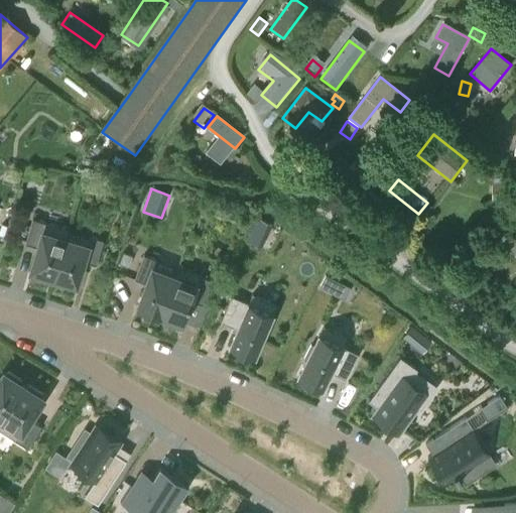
[(0,236),(6,239),(13,215),(0,211),(0,236)]
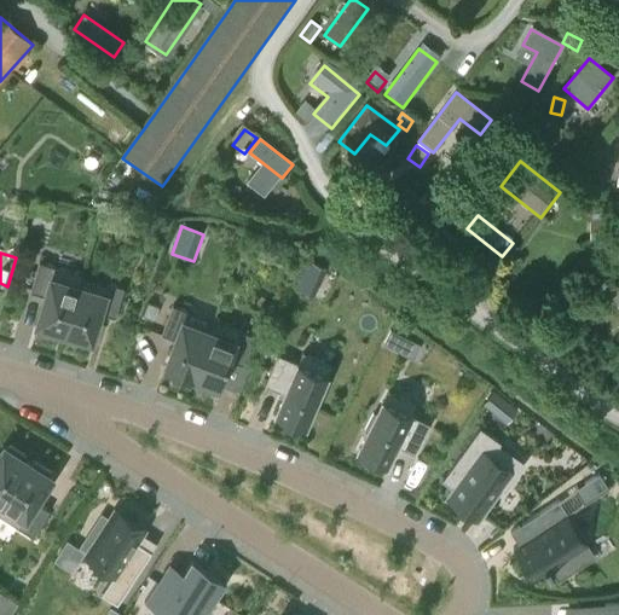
[(307,262),(296,289),(313,296),(325,270),(307,262)]
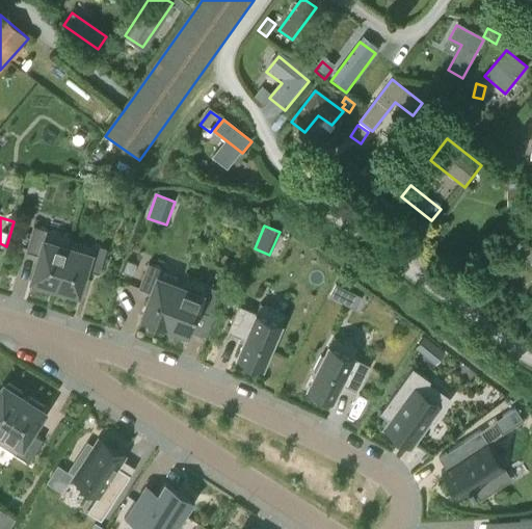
[(71,238),(34,228),(26,253),(40,257),(32,281),(35,282),(34,285),(51,290),(51,287),(55,288),(71,238)]
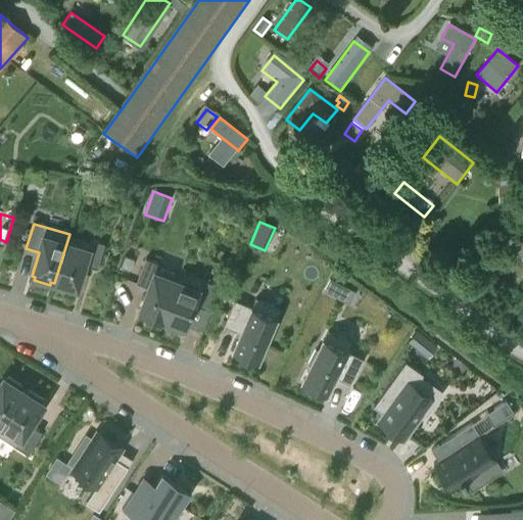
[(522,230),(511,247),(522,256),(522,230)]
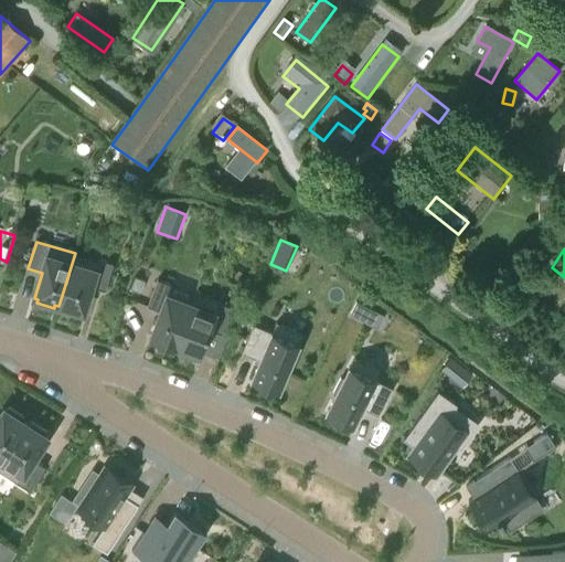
[(97,265),(73,258),(59,306),(63,307),(63,310),(80,316),(81,313),(84,314),(92,288),(105,292),(114,265),(98,261),(97,265)]
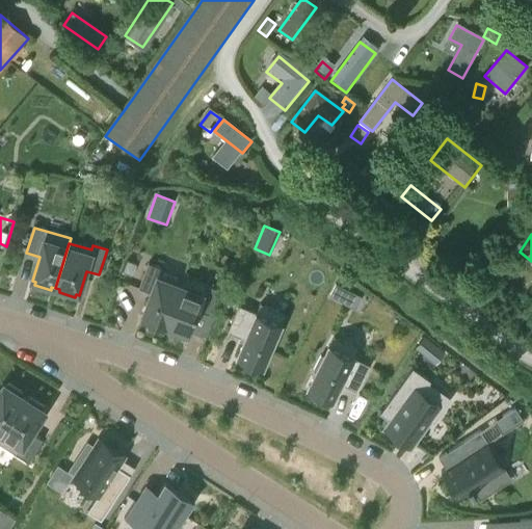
[(128,263),(124,274),(133,278),(137,266),(128,263)]
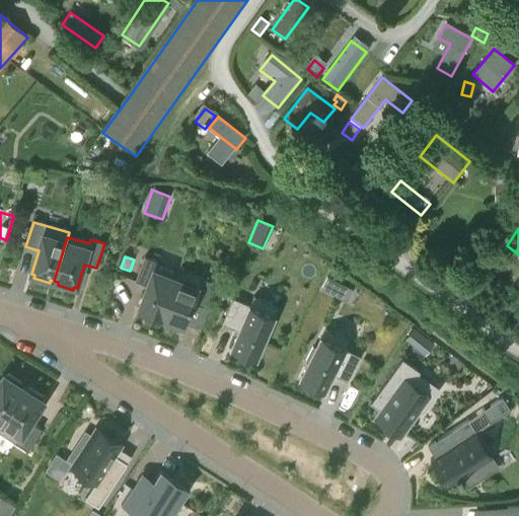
[(158,264),(145,259),(136,282),(148,287),(139,309),(143,311),(142,314),(157,320),(158,317),(161,318),(177,276),(156,268),(158,264)]
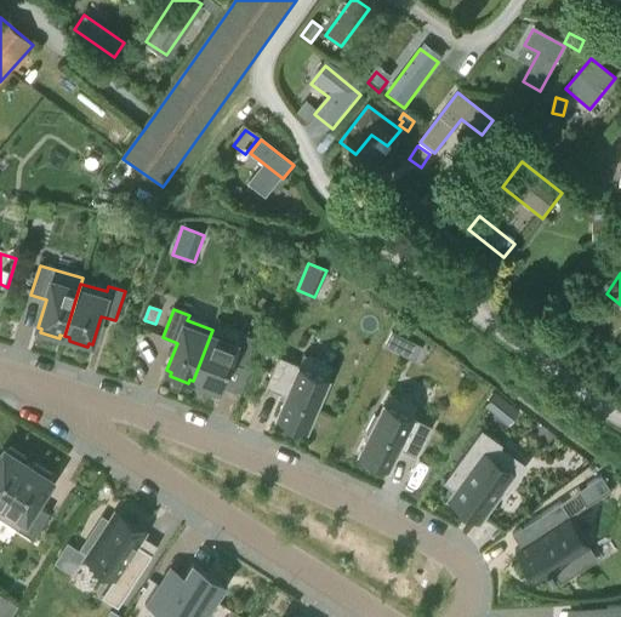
[(582,333),(592,321),(581,313),(571,326),(582,333)]
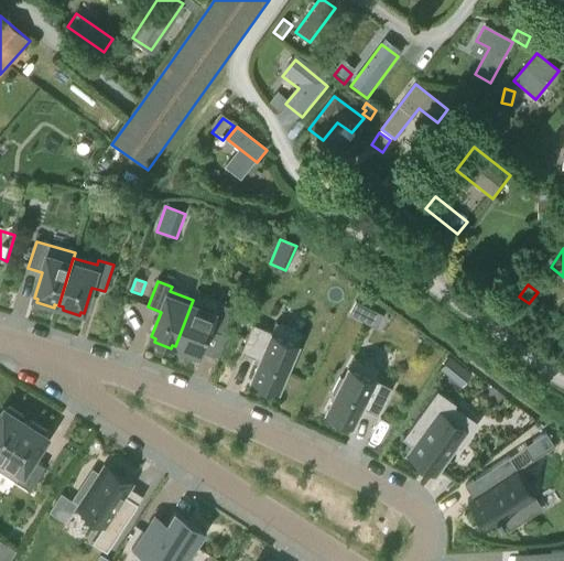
[(231,309),(195,294),(193,300),(175,346),(180,347),(179,351),(196,357),(197,354),(201,355),(209,331),(223,335),(231,309)]
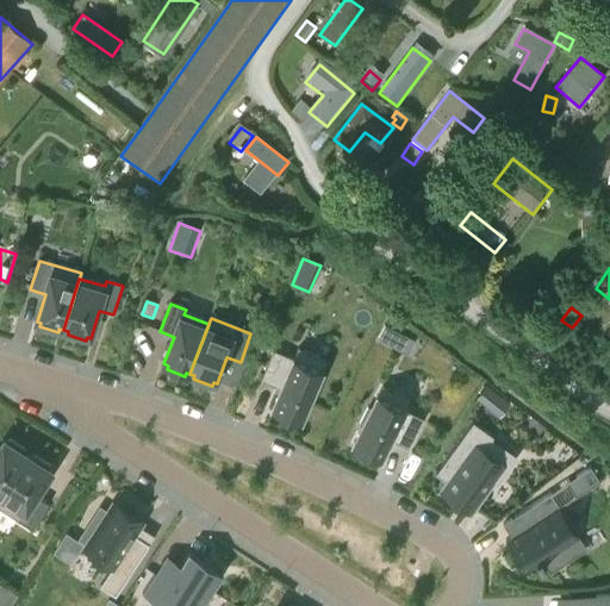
[(412,341),(386,328),(379,341),(405,354),(412,341)]
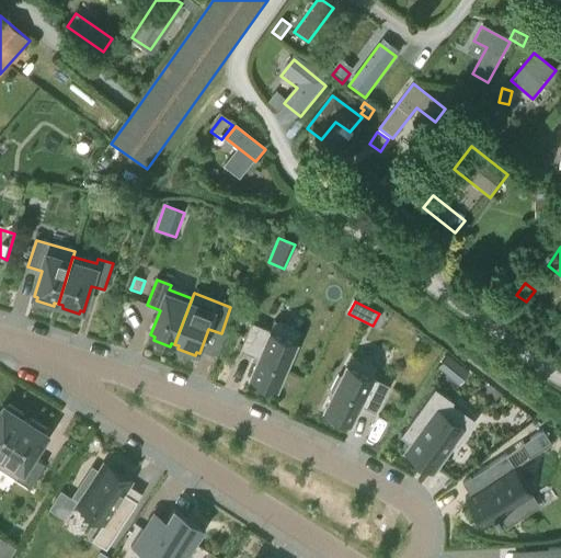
[(290,356),(296,343),(252,325),(240,353),(259,361),(251,378),(262,383),(261,386),(273,391),(274,388),(276,389),(283,372),(286,373),(293,357),(290,356)]
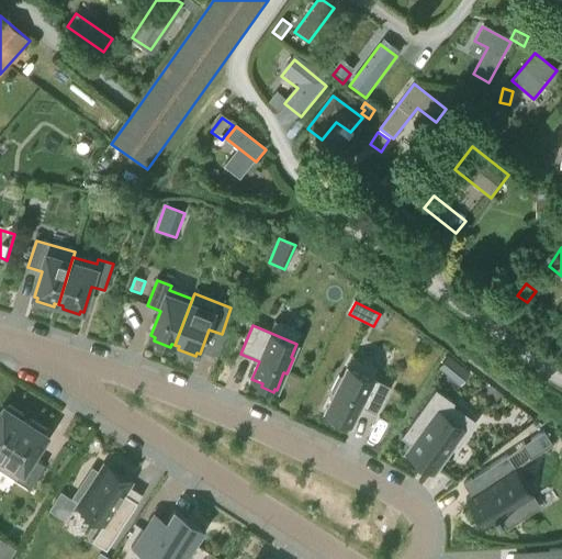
[(378,369),(353,357),(341,379),(339,378),(332,393),(335,394),(326,411),(328,412),(326,415),(338,421),(340,417),(350,423),(360,405),(364,407),(364,409),(377,415),(391,388),(378,381),(373,379),(378,369)]
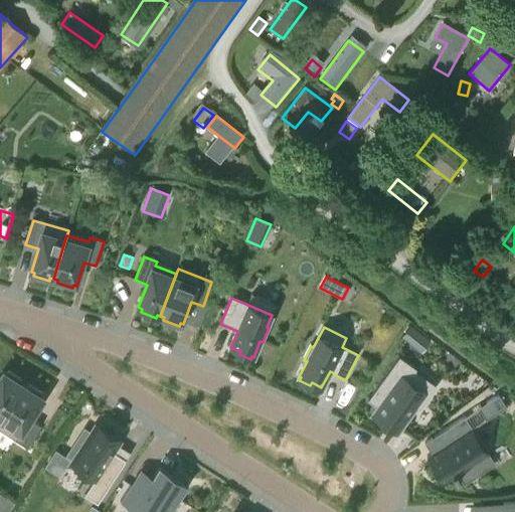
[(423,354),(431,344),(409,330),(403,339),(423,354)]
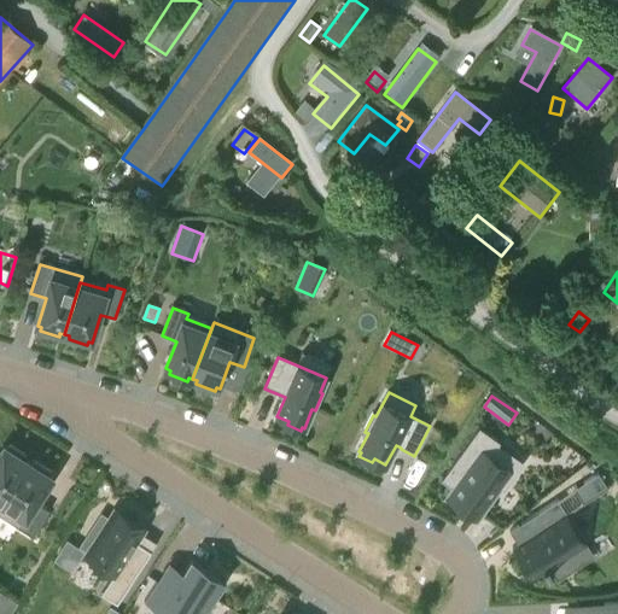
[(454,491),(449,500),(477,520),(501,486),(505,489),(520,467),(497,450),(501,445),(481,431),(442,483),(454,491)]
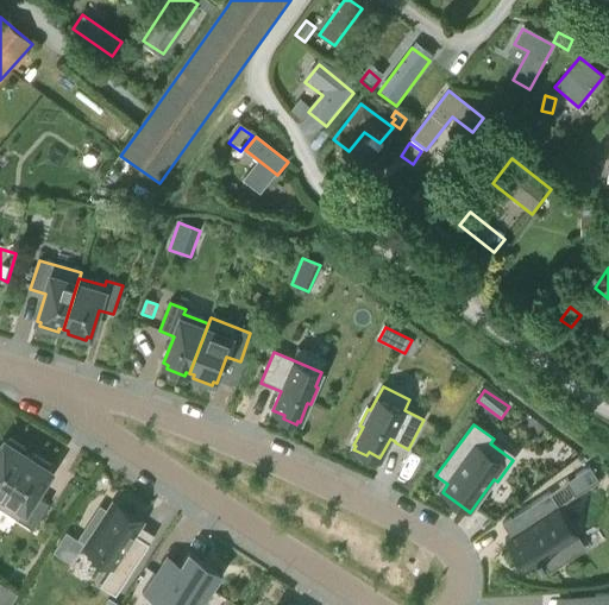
[(8,443),(5,441),(0,448),(0,498),(29,457),(25,454),(26,451),(10,440),(8,443)]
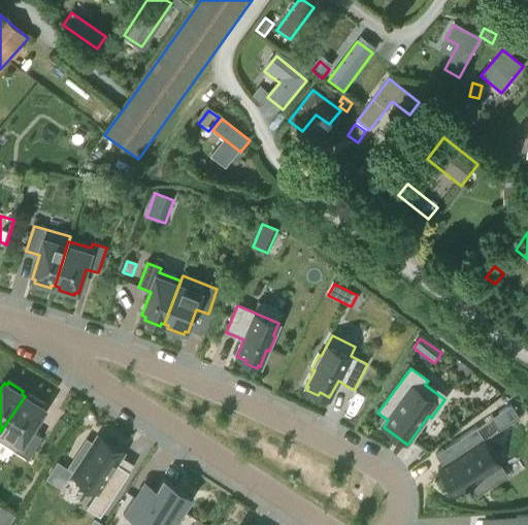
[(28,398),(25,396),(0,432),(0,441),(29,460),(42,437),(32,430),(45,409),(42,407),(44,404),(30,395),(28,398)]
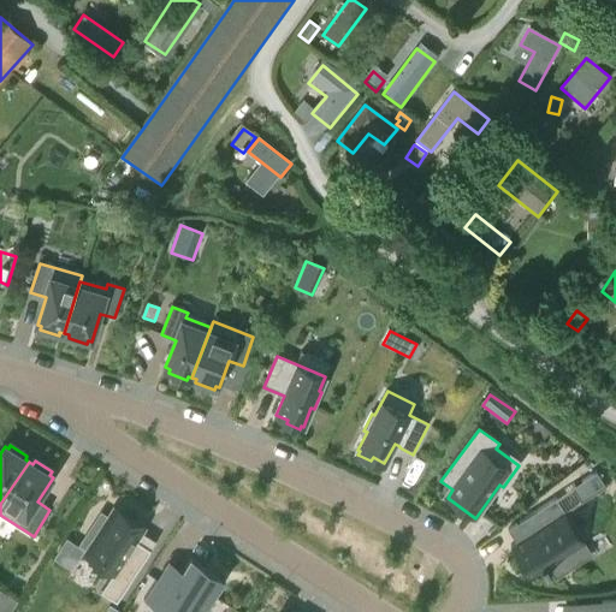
[(581,504),(605,488),(605,487),(603,489),(594,477),(597,476),(597,475),(572,489),(581,504)]
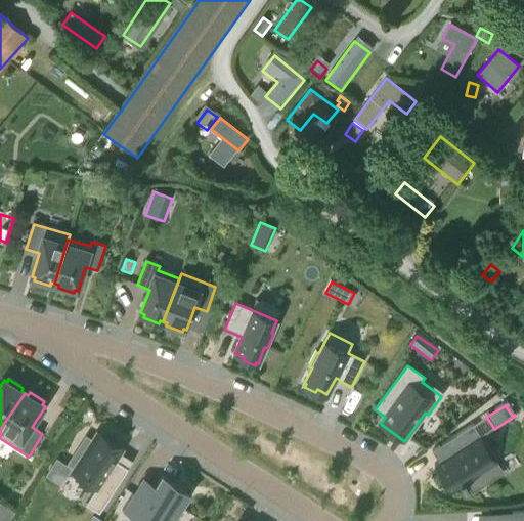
[(496,465),(479,439),(481,438),(473,426),(442,446),(448,458),(439,464),(436,466),(439,471),(452,491),(450,492),(451,493),(463,485),(465,489),(468,487),(469,486),(467,483),(496,465)]
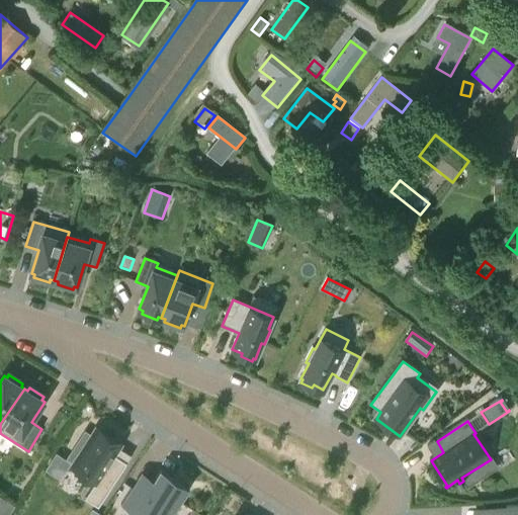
[(85,433),(68,460),(74,463),(72,466),(96,482),(85,499),(98,508),(126,463),(114,456),(121,446),(95,429),(90,437),(85,433)]
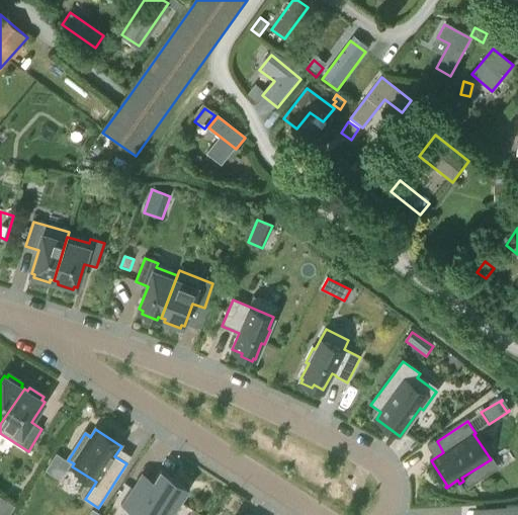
[(133,513),(132,514),(173,514),(177,507),(178,507),(189,490),(165,475),(165,476),(159,471),(143,497),(132,489),(121,506),(133,513)]
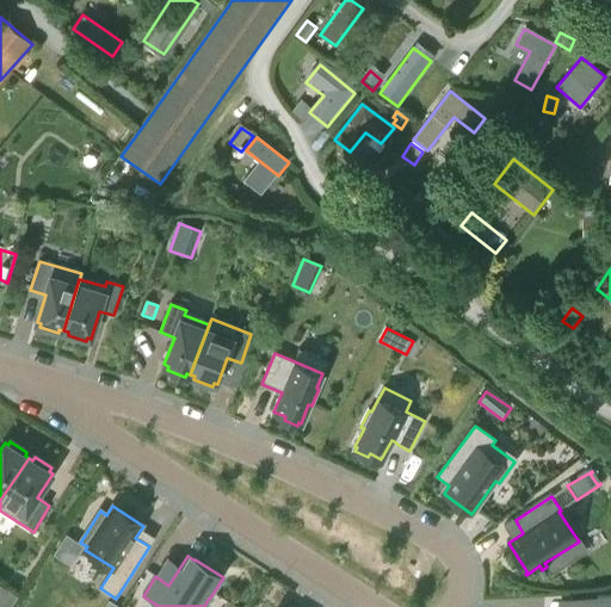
[(610,606),(610,595),(573,599),(572,606),(610,606)]
